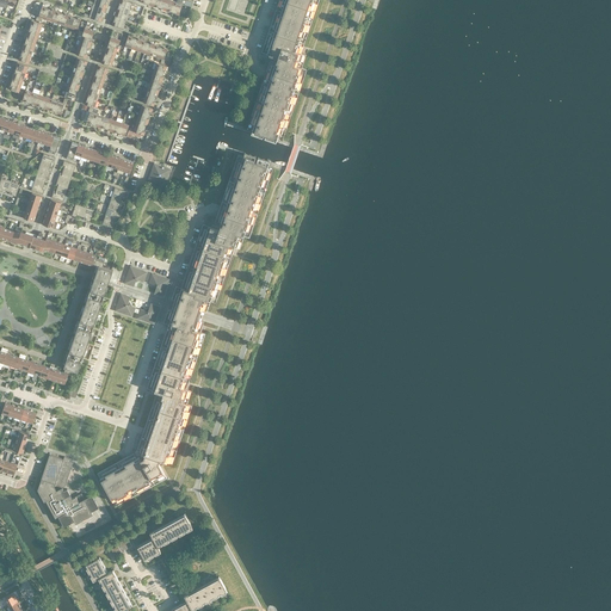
[(133,2),(123,0),(119,0),(118,4),(119,4),(119,6),(130,10),(131,5),(133,5),(134,6),(136,7),(137,5),(133,2)]
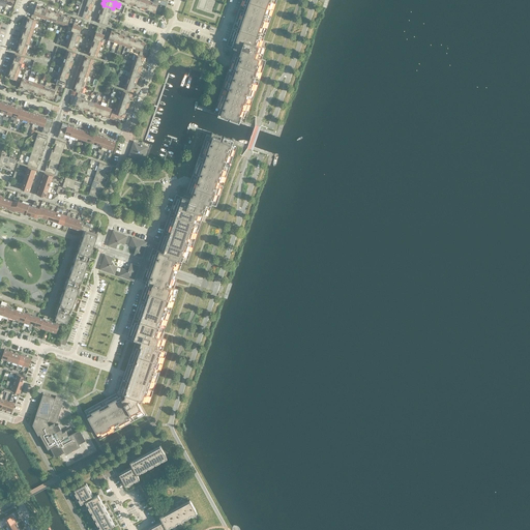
[(152,2),(147,0),(146,0),(144,8),(148,10),(148,9),(149,10),(152,2)]
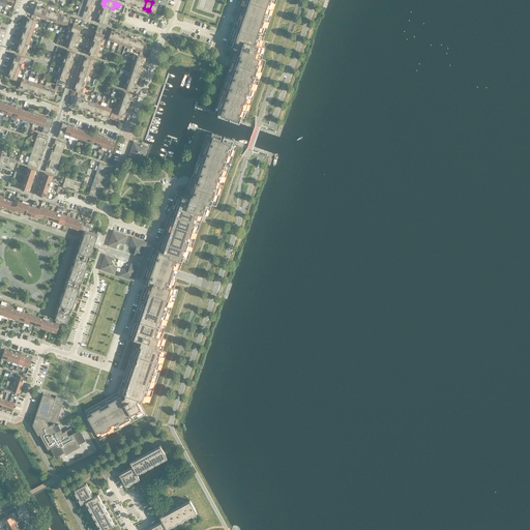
[(153,2),(152,2),(149,10),(151,10),(151,11),(155,12),(158,3),(159,4),(162,0),(160,0),(157,0),(156,3),(153,2)]
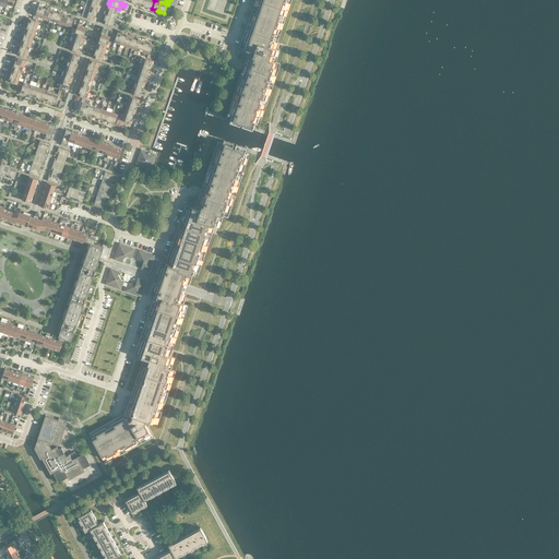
[(254,0),(250,14),(249,19),(248,22),(247,24),(246,30),(240,45),(239,48),(249,51),(241,70),(241,71),(226,118),(230,119),(230,121),(229,122),(240,126),(241,122),(244,123),(242,127),(252,130),(253,129),(253,127),(259,129),(259,127),(281,63),(276,62),(280,50),(275,49),(277,42),(292,0),(254,0)]
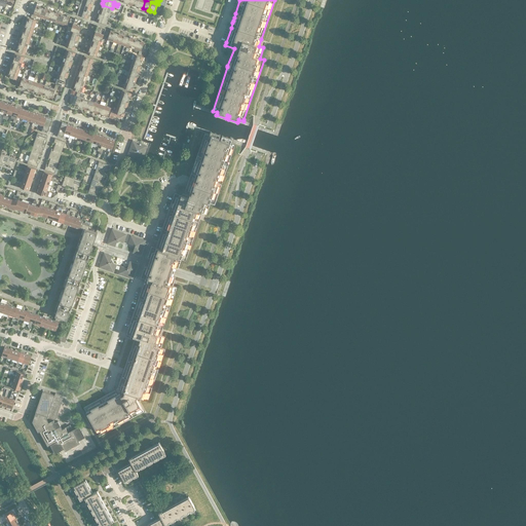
[(90,7),(76,2),(75,4),(78,5),(79,4),(80,5),(78,9),(88,12),(88,10),(89,11),(90,7)]
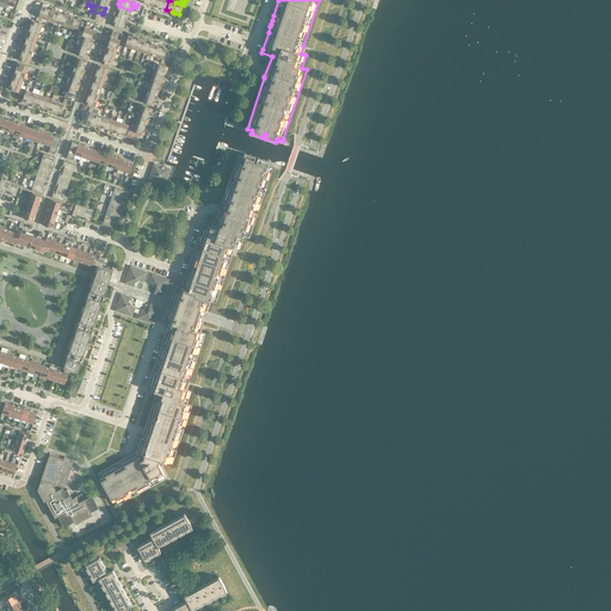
[(41,17),(45,18),(49,8),(47,8),(48,7),(42,6),(38,16),(37,16),(36,20),(39,22),(41,17)]
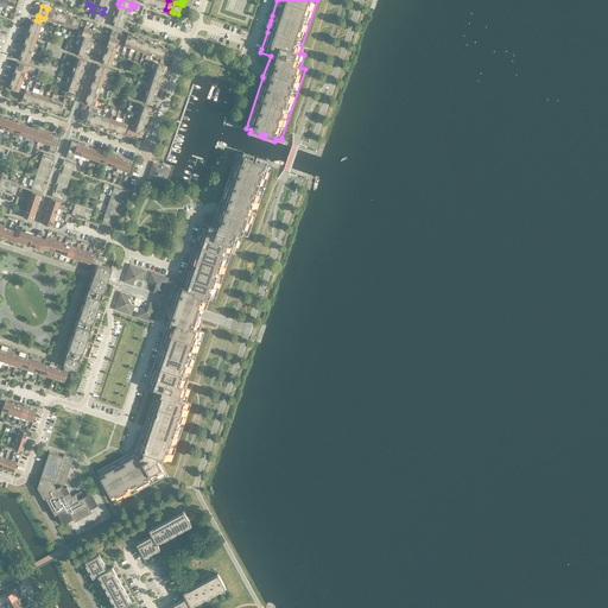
[(130,10),(119,6),(118,7),(116,7),(115,12),(132,18),(133,17),(133,16),(130,14),(128,16),(128,14),(130,10)]
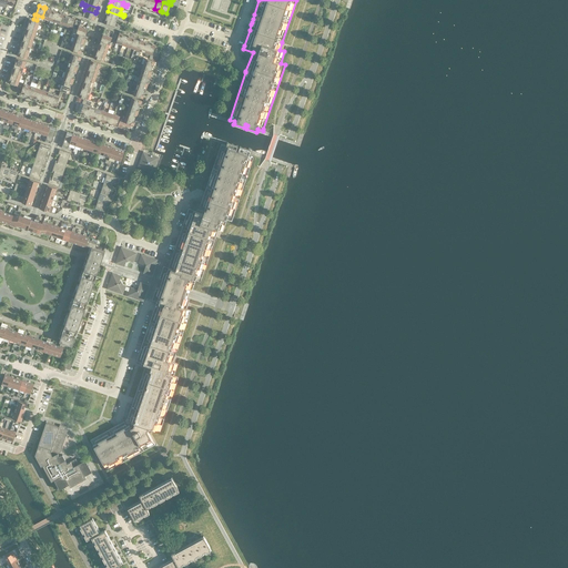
[(47,9),(46,8),(42,17),(47,19),(46,20),(48,20),(51,10),(48,8),(47,9)]
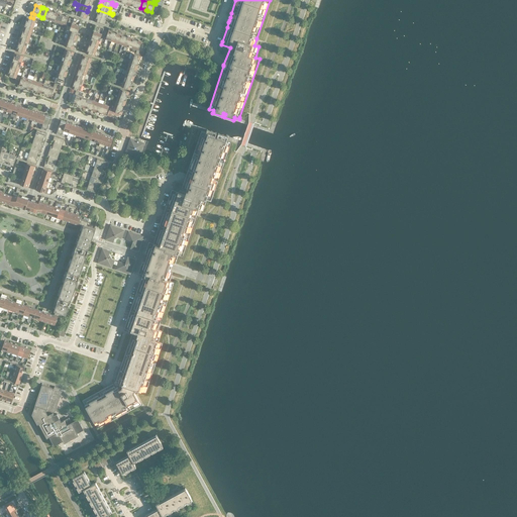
[(50,10),(46,9),(43,18),(45,19),(45,18),(49,19),(53,11),(50,11),(50,10)]
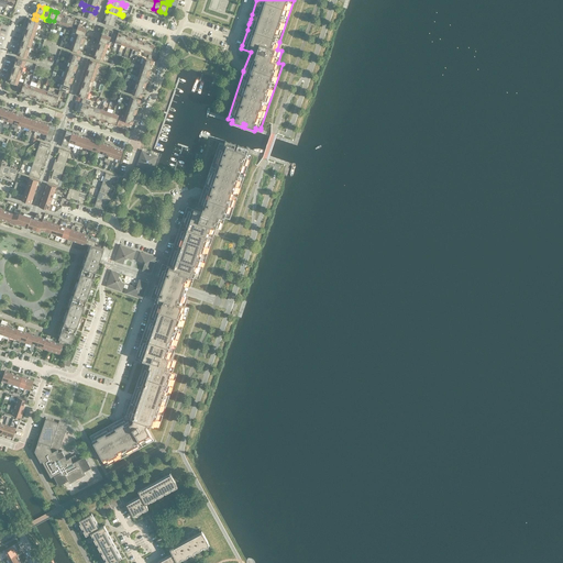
[(95,13),(84,10),(83,14),(81,14),(80,13),(78,12),(77,14),(81,17),(83,17),(94,20),(95,15),(94,15),(95,13)]
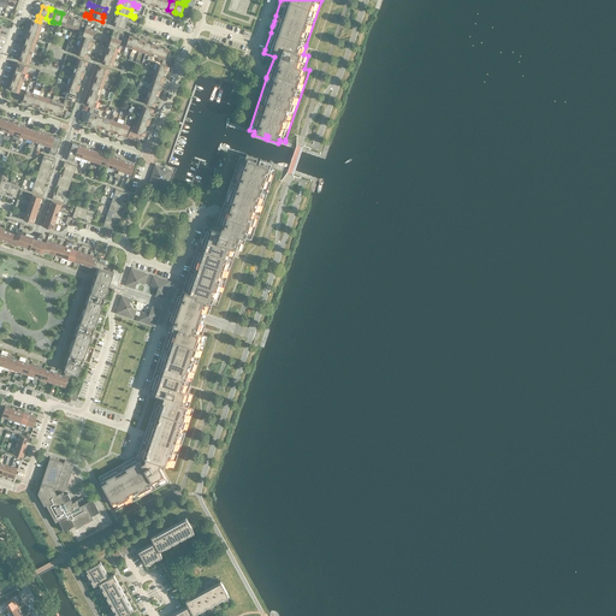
[(134,18),(117,12),(116,17),(117,17),(116,19),(126,23),(129,17),(130,18),(130,19),(134,19),(134,18)]
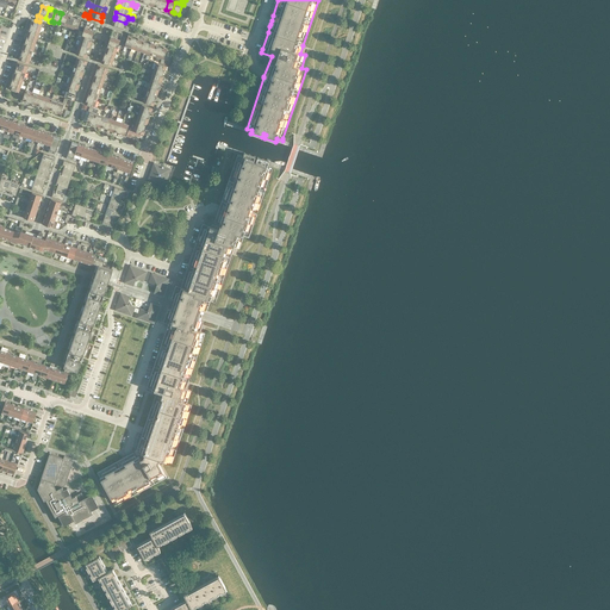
[(63,14),(62,13),(58,23),(62,24),(62,25),(64,26),(68,14),(63,13),(63,14)]
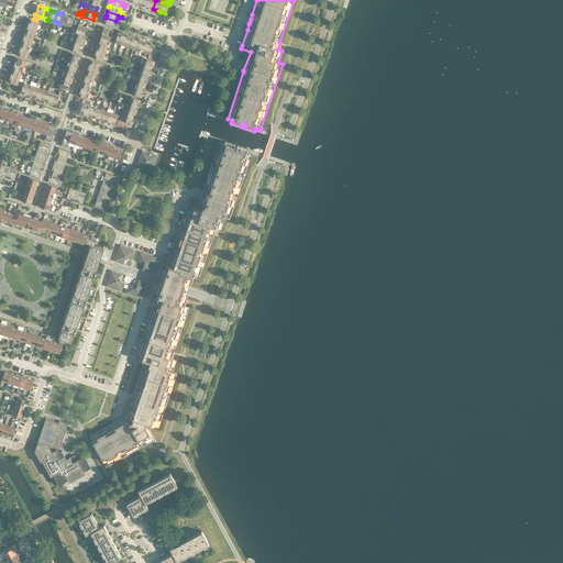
[(67,15),(63,13),(59,24),(62,25),(62,24),(66,25),(68,17),(67,15)]
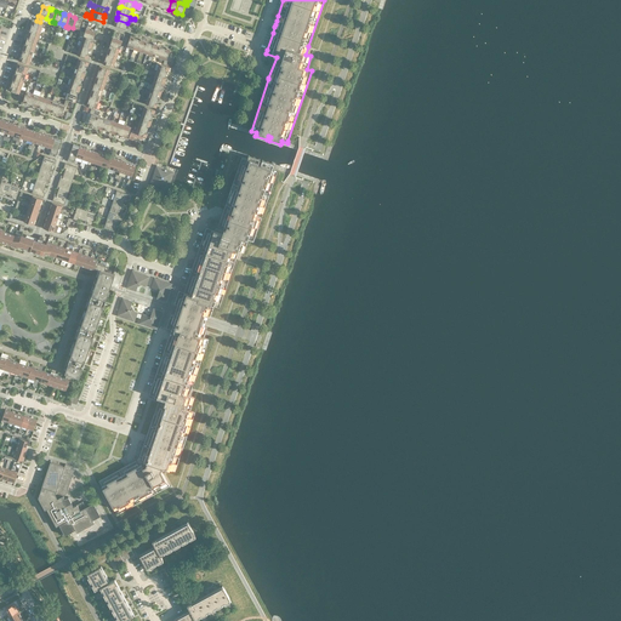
[(78,18),(75,18),(73,28),(77,29),(77,30),(79,32),(83,20),(78,18)]
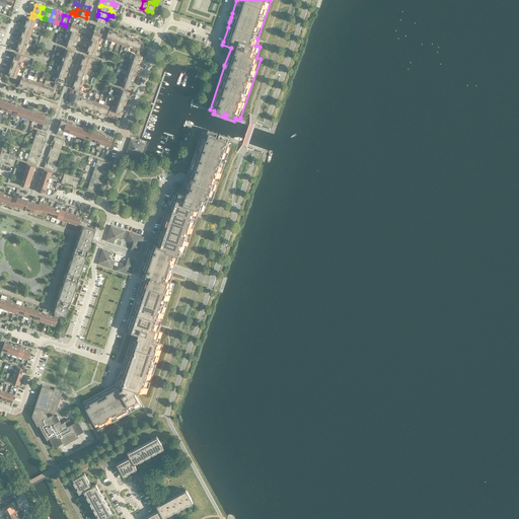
[(106,19),(97,16),(96,17),(94,21),(104,24),(104,25),(109,26),(109,24),(107,23),(106,23),(105,23),(106,19)]
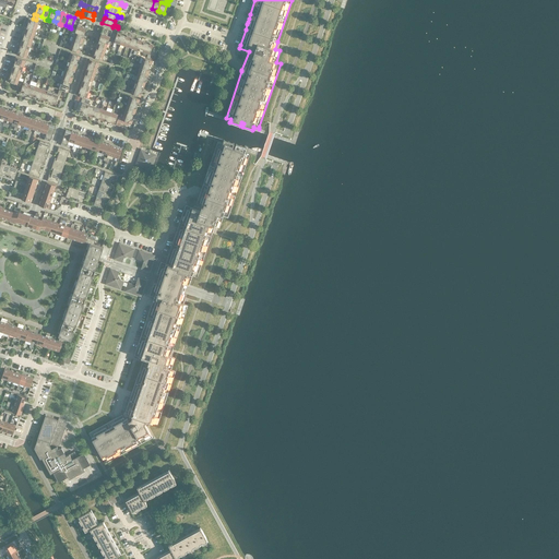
[(28,23),(27,25),(36,27),(38,24),(39,24),(39,22),(28,19),(27,23),(28,23)]
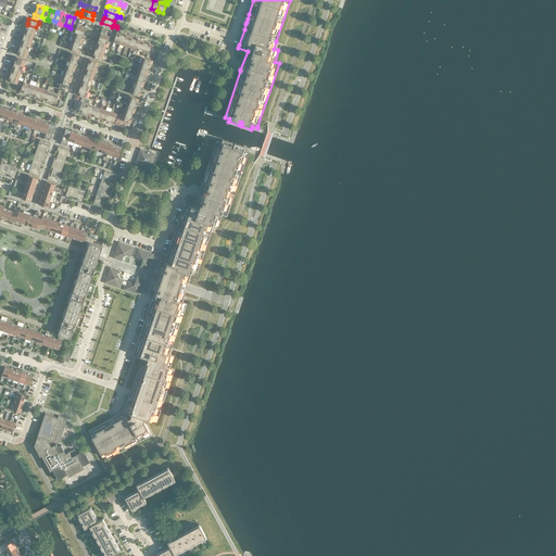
[(78,22),(74,21),(73,24),(77,25),(75,30),(84,34),(85,32),(86,33),(89,23),(79,20),(78,22)]
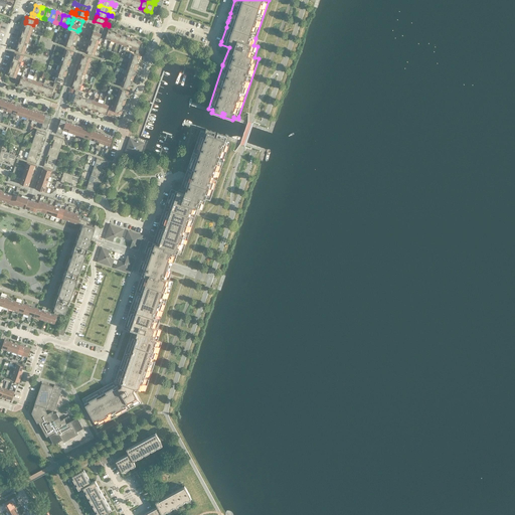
[(33,25),(25,23),(25,24),(24,24),(23,28),(33,31),(33,29),(32,29),(33,25)]
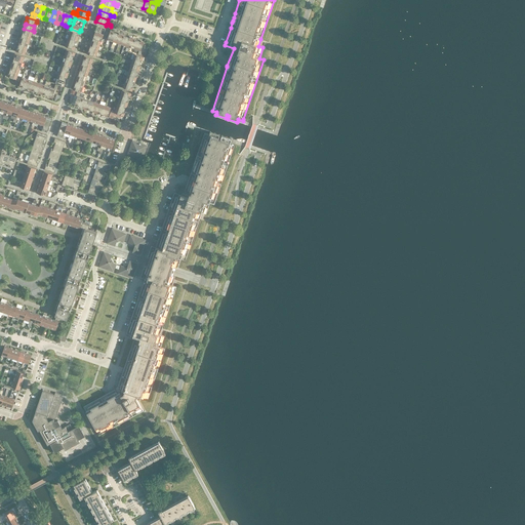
[(106,29),(96,26),(93,35),(94,35),(93,37),(102,40),(104,34),(107,36),(108,36),(109,33),(105,31),(106,29)]
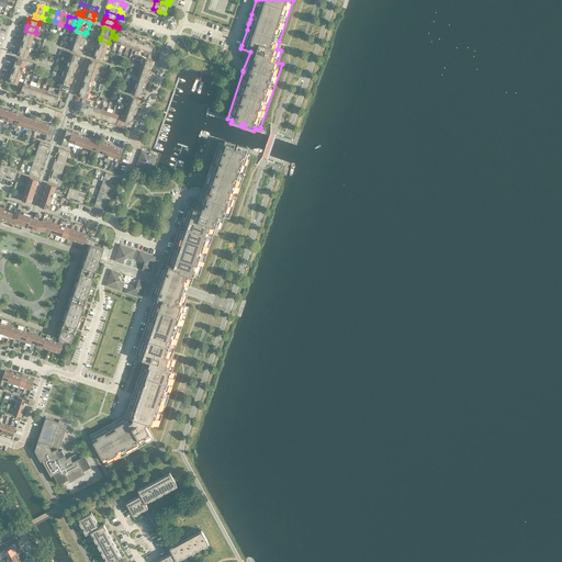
[(36,34),(25,31),(23,35),(24,35),(24,36),(33,40),(34,36),(35,36),(36,34)]
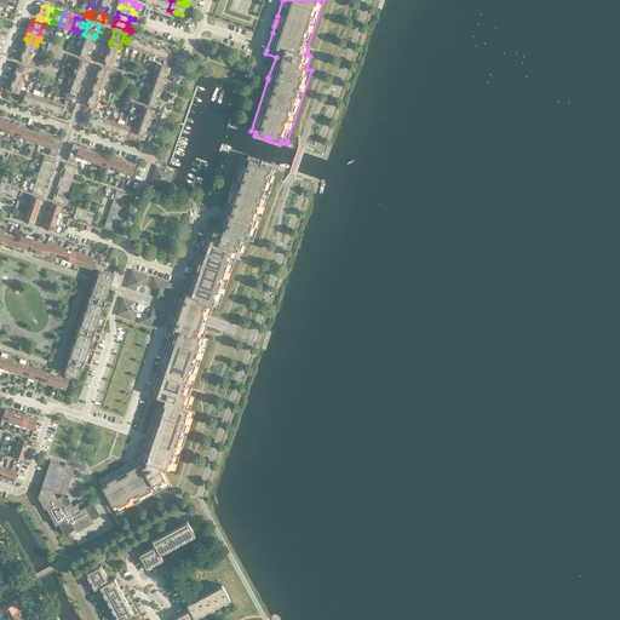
[(93,38),(84,34),(81,41),(92,45),(93,40),(93,38)]
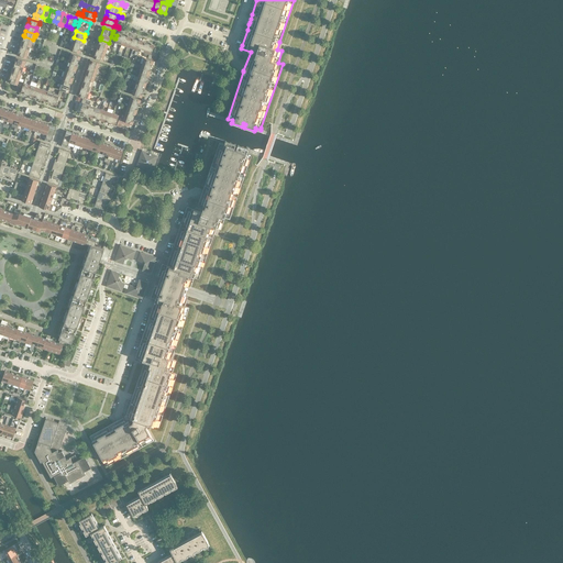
[(123,34),(119,32),(118,35),(114,43),(117,44),(117,43),(121,44),(124,35),(122,34),(123,34)]
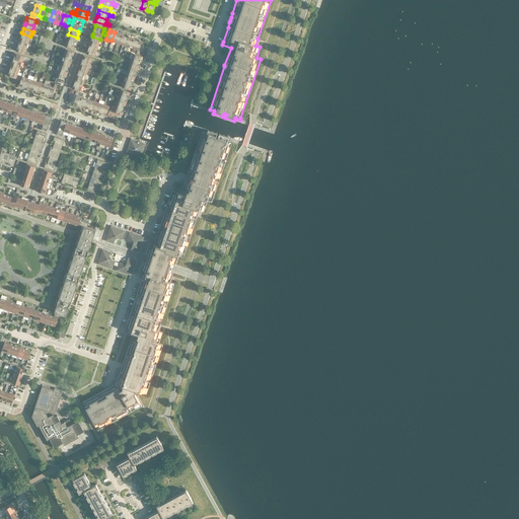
[(116,32),(115,32),(112,41),(116,42),(115,43),(117,44),(121,33),(117,32),(116,32)]
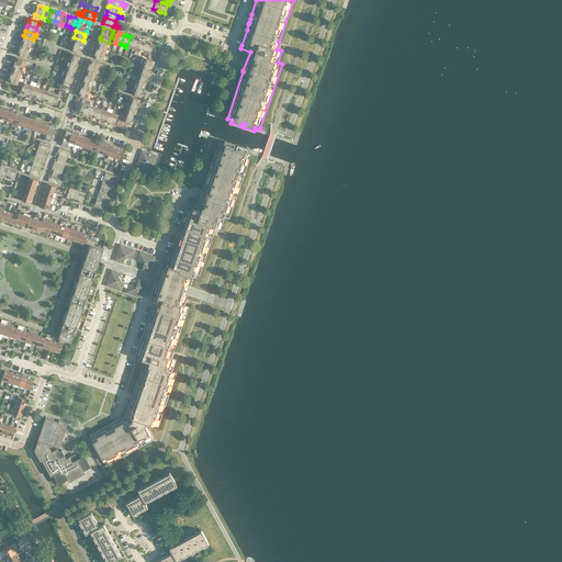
[(33,40),(24,36),(23,38),(22,38),(21,43),(32,46),(32,44),(31,44),(33,40)]
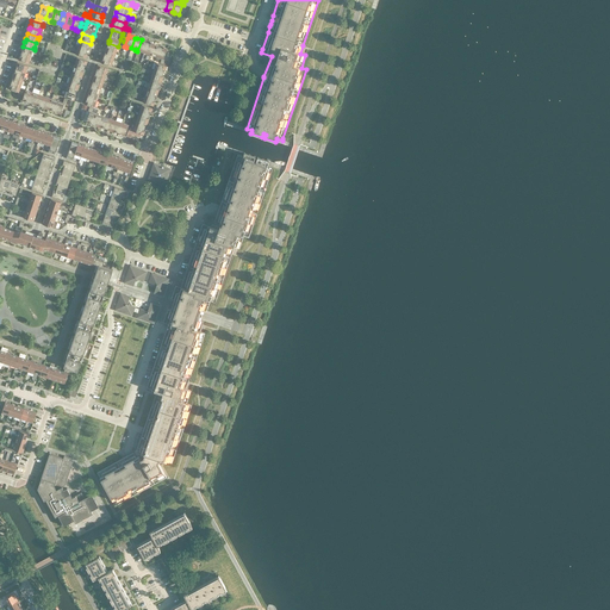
[(145,41),(142,39),(137,51),(139,51),(139,50),(144,53),(148,43),(145,42),(145,41)]
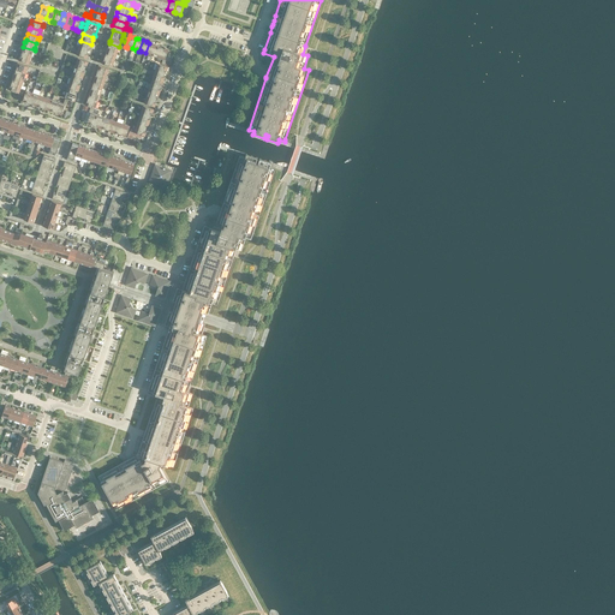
[(91,45),(81,41),(78,47),(88,51),(89,49),(90,49),(91,45)]
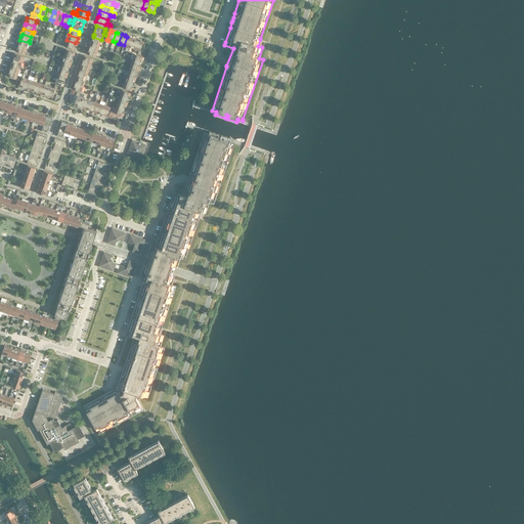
[(128,37),(127,37),(124,45),(128,46),(127,47),(129,48),(132,38),(128,36),(128,37)]
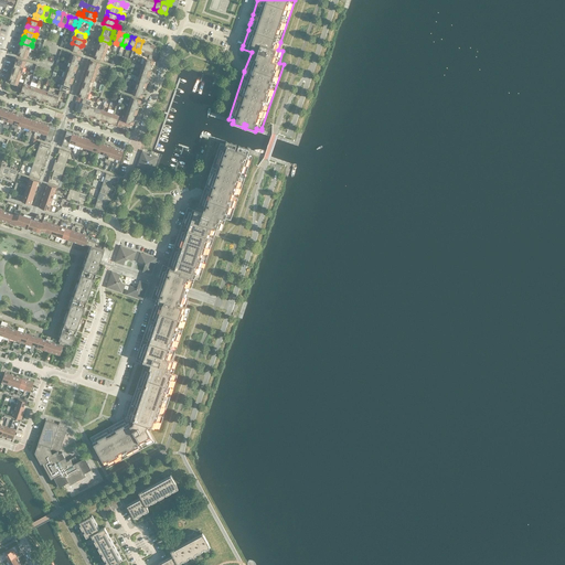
[(109,43),(100,40),(99,42),(99,41),(97,45),(107,49),(109,43)]
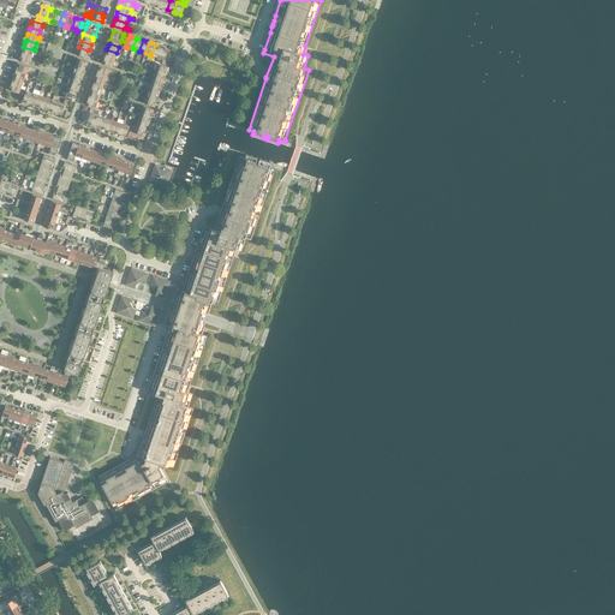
[(160,46),(155,45),(151,57),(154,57),(154,55),(157,57),(161,47),(160,47),(160,46)]
